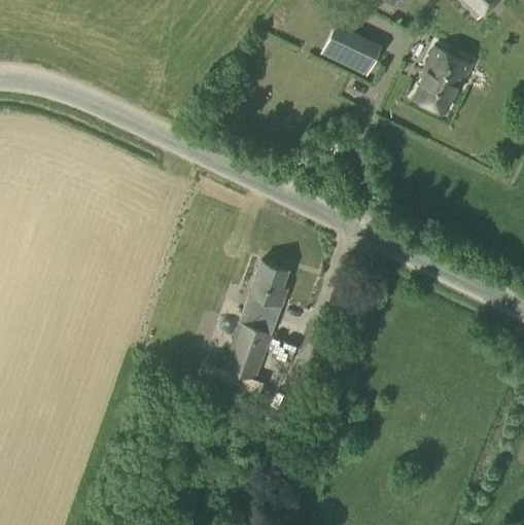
[(456,0),(478,21),(498,0),(456,0)]
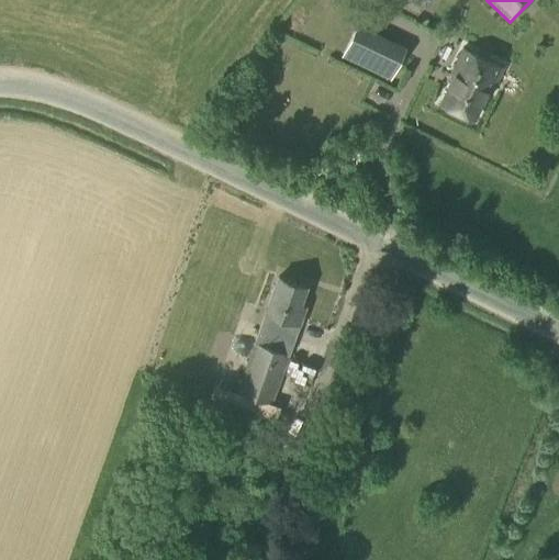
[(393,82),(409,49),(359,26),(344,59),(393,82)]
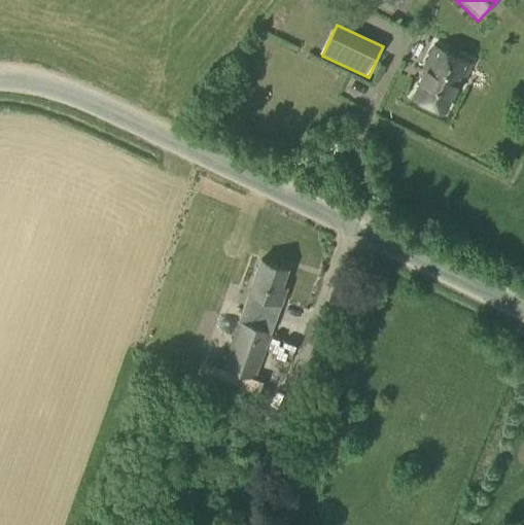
[(448,116),(472,66),(435,49),(425,72),(428,74),(416,101),(448,116)]
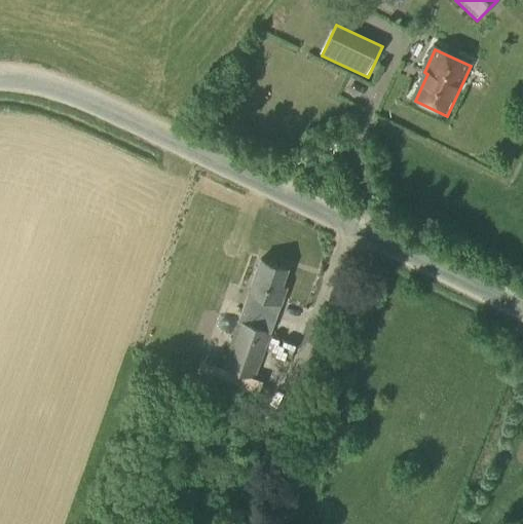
[(284,305),(289,289),(284,288),(290,270),(263,262),(252,295),(261,298),(257,309),(271,314),(275,302),(284,305)]
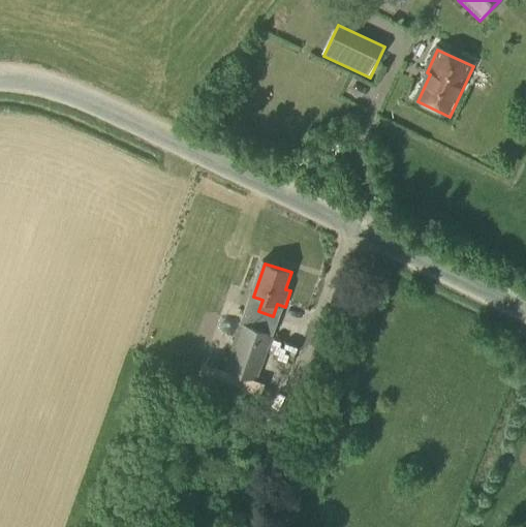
[(275,336),(242,324),(225,371),(258,382),(275,336)]
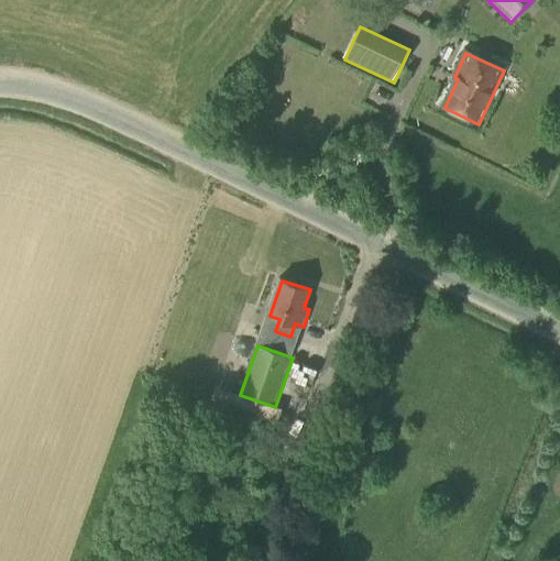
All buildings are outlined.
